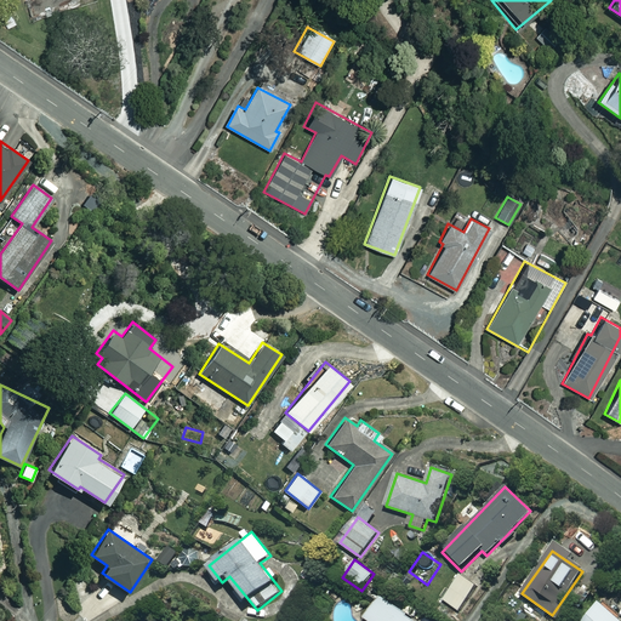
[(477,588),(459,576),(443,600),(462,613),(477,588)]
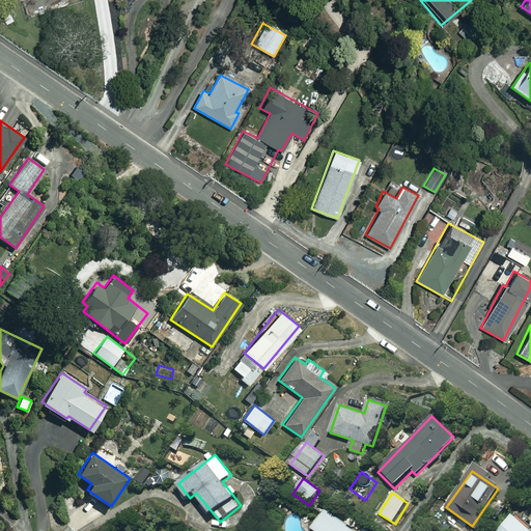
[(360,530),(330,510),(316,529),(318,530),(360,530)]
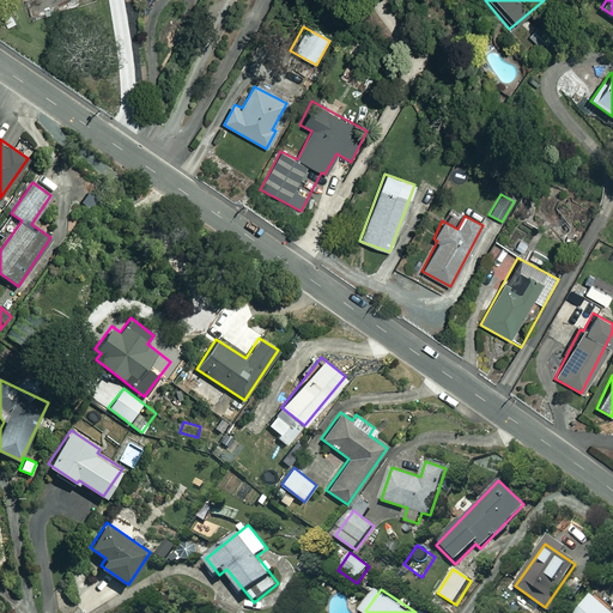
[(353,612),(337,595),(321,608),(325,612),(353,612)]
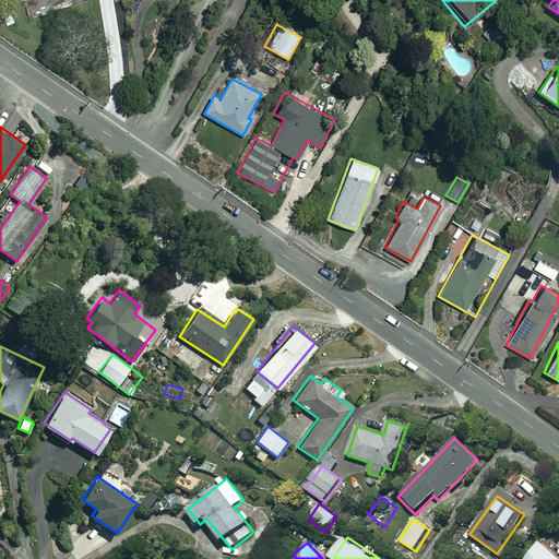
[(558,558),(558,557),(542,543),(527,558),(558,558)]
